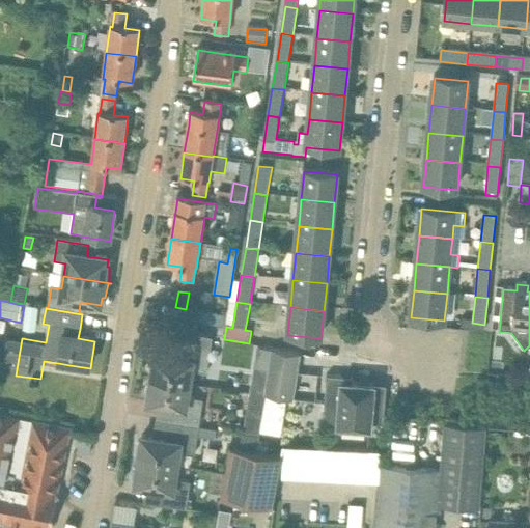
[(204,313),(202,324),(213,325),(214,315),(204,313)]
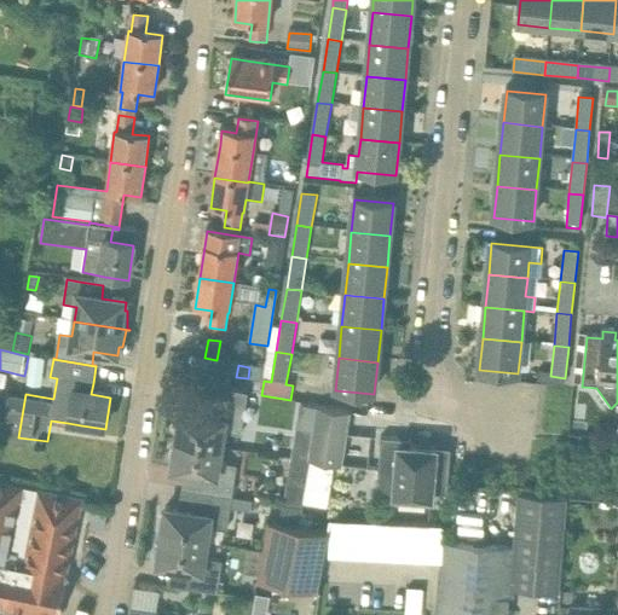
[(177,444),(221,450),(224,434),(242,437),(248,395),(220,389),(215,419),(180,415),(177,444)]
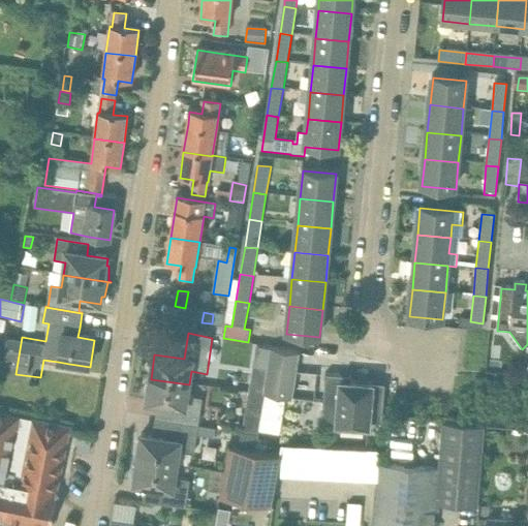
[(272,349),(269,367),(297,372),(300,354),(272,349)]
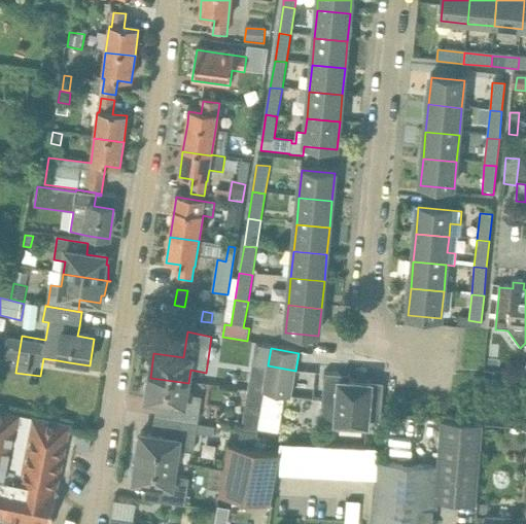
[(295,371),(268,365),(267,370),(263,394),(291,398),(295,371)]
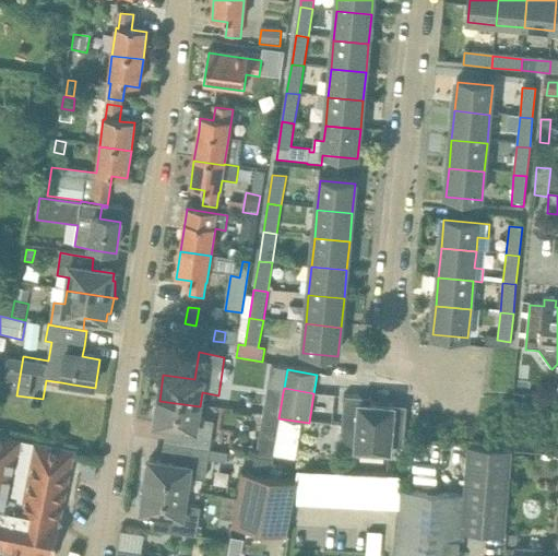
[(279,418),(283,392),(269,390),(264,416),(279,418)]
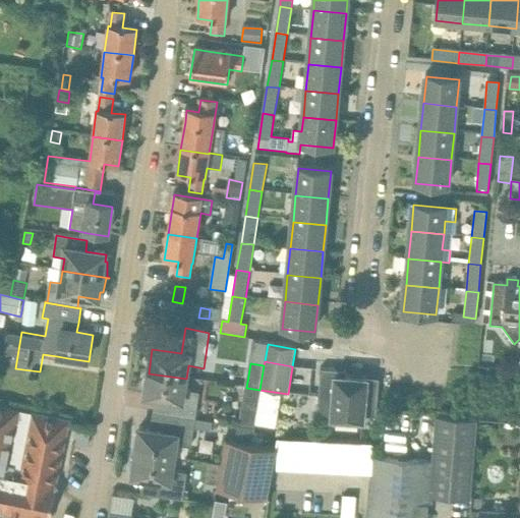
[(364,417),(372,418),(373,401),(365,400),(367,380),(337,377),(337,371),(321,370),(319,398),(320,398),(320,403),(322,407),(324,412),(328,415),(332,418),(332,419),(363,422),(364,417)]
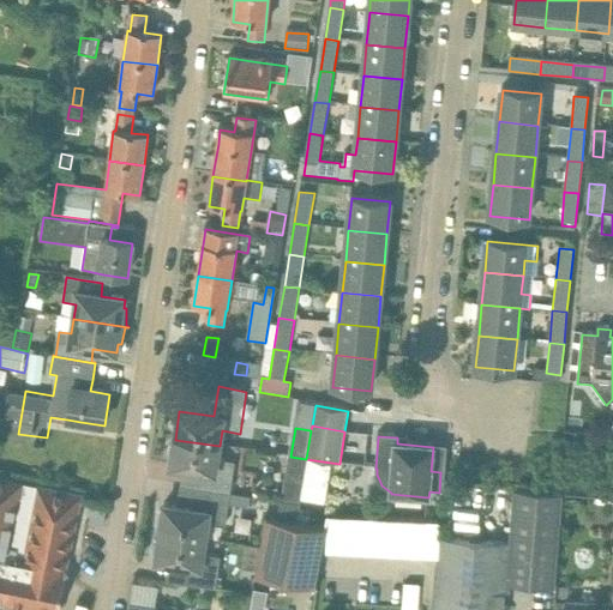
[(205,473),(202,491),(230,496),(235,464),(217,461),(220,446),(175,440),(170,467),(205,473)]
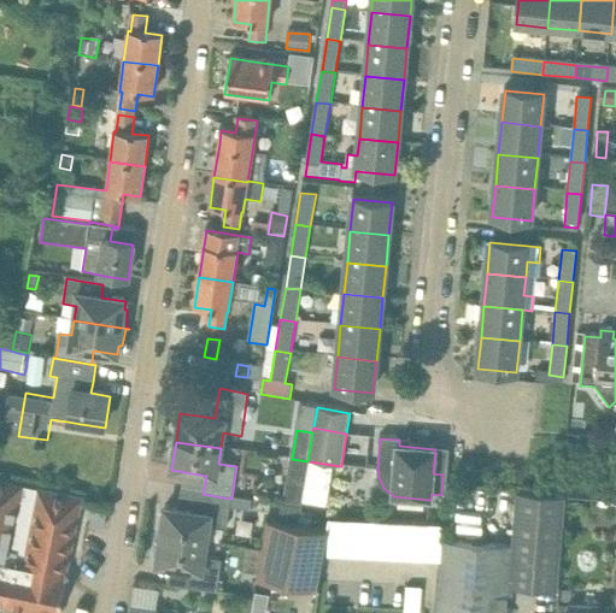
[(66,576),(69,563),(82,501),(0,483),(0,609),(13,612),(60,612),(68,576),(66,576)]
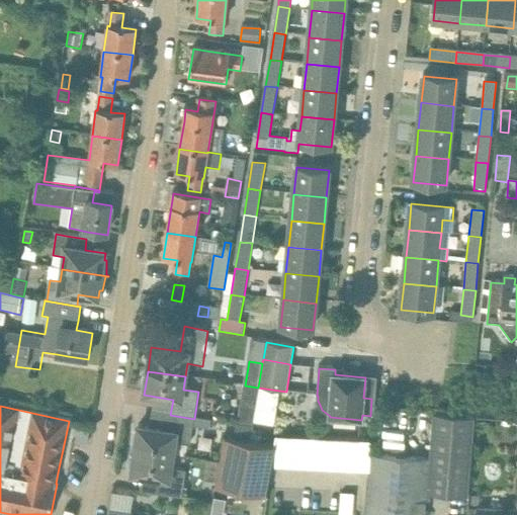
[(434,414),(430,462),(426,494),(467,498),(475,418),(434,414)]
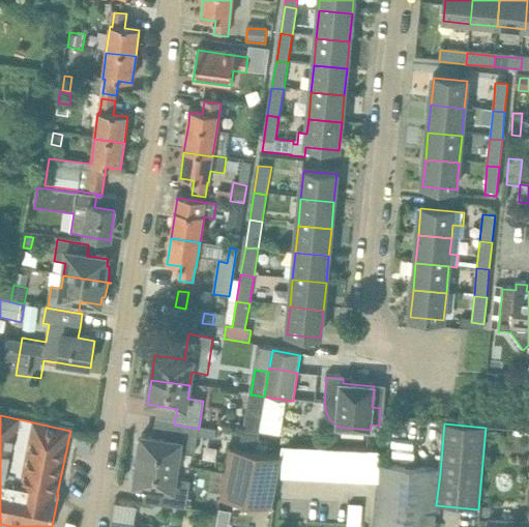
[(142,437),(139,462),(177,467),(179,455),(195,457),(199,429),(174,425),(172,441),(142,437)]
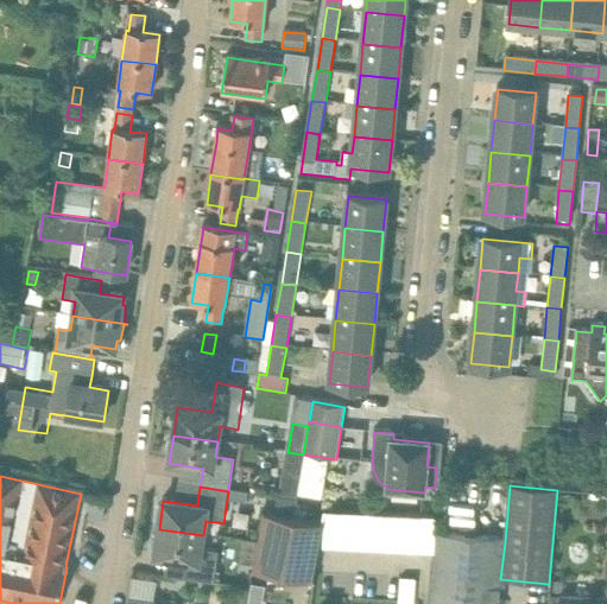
[(313,584),(322,525),(263,513),(252,571),(313,584)]
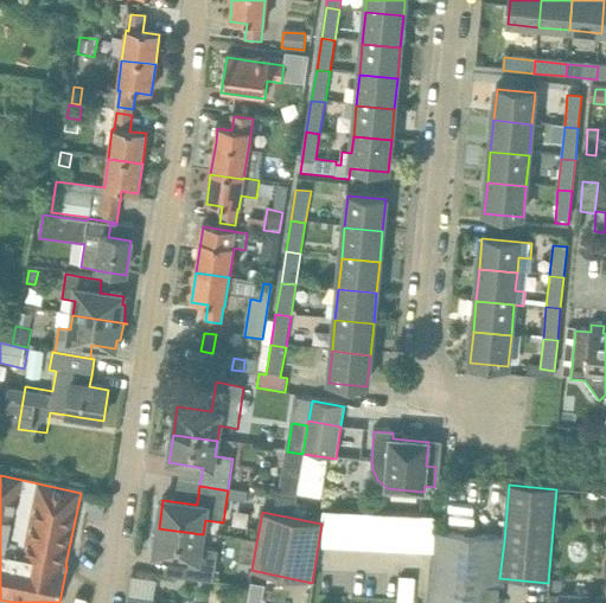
[(325,512),(325,521),(336,521),(337,512),(325,512)]
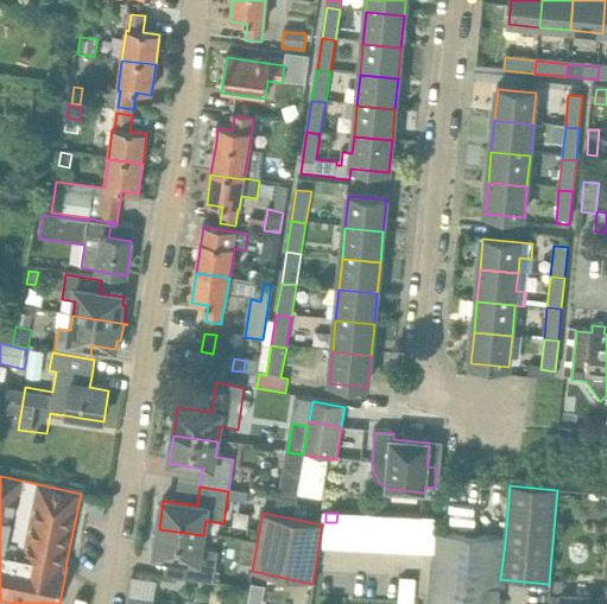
[(337,513),(336,522),(348,523),(348,514),(337,513)]
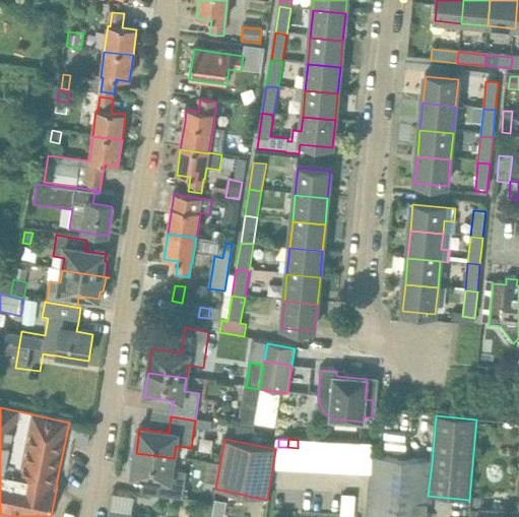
[(298,440),(298,448),(307,448),(307,440),(298,440)]
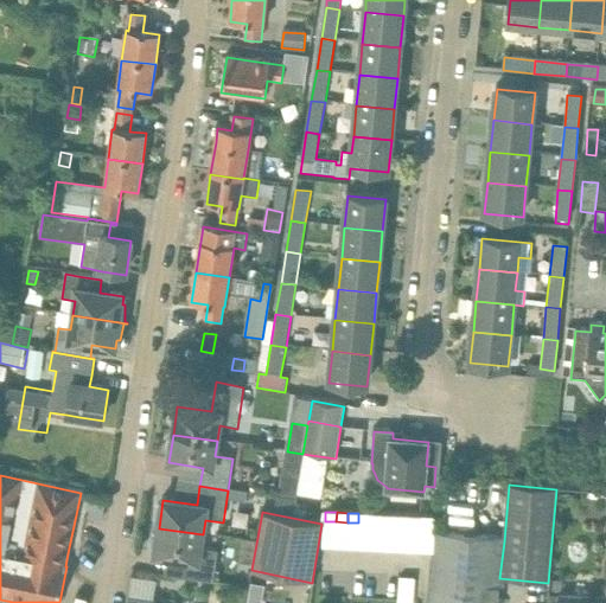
[(358,513),(358,523),(369,524),(370,514),(358,513)]
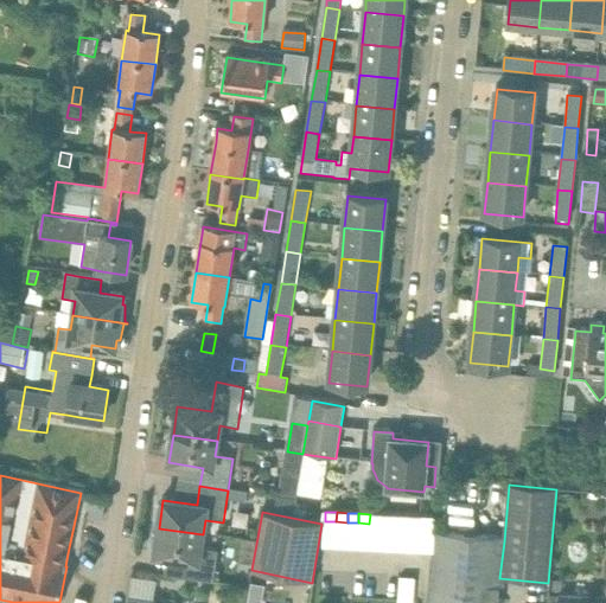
[(370,514),(369,524),(381,524),(381,514),(370,514)]
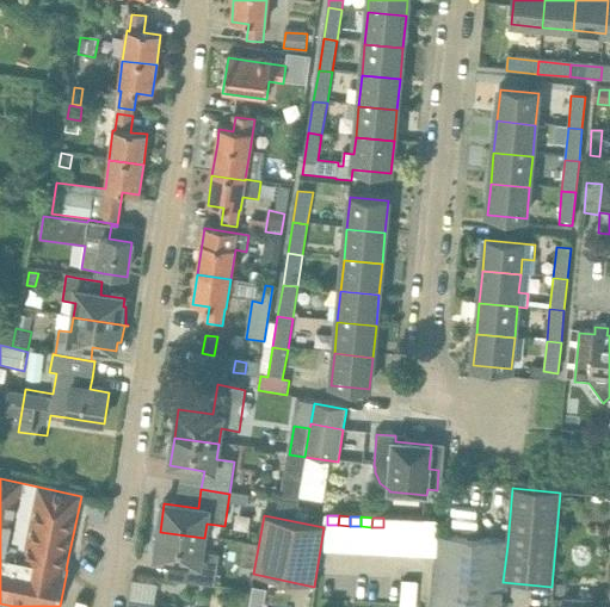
[(383,518),(383,527),(394,528),(394,519),(383,518)]
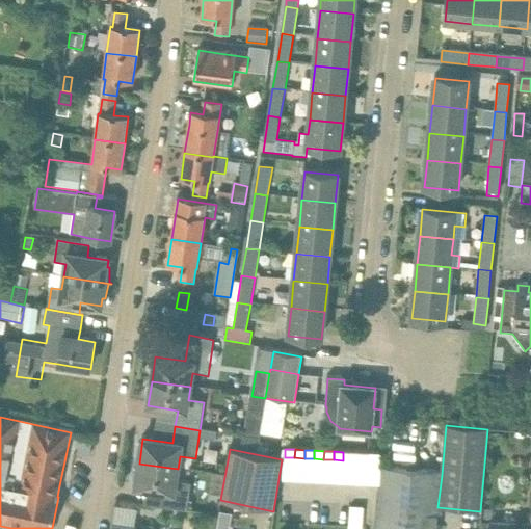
[(343,452),(343,460),(352,460),(353,452),(343,452)]
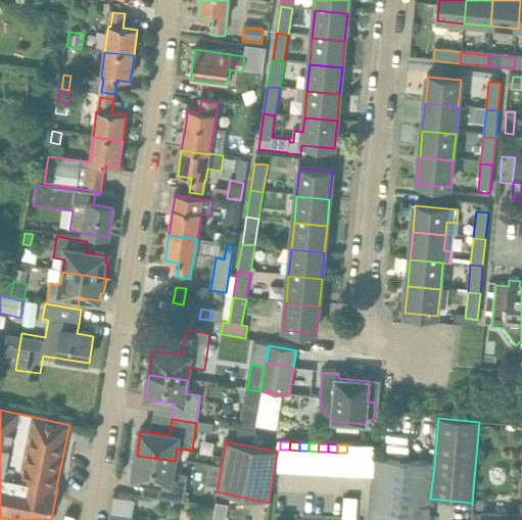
[(347,444),(346,453),(357,454),(357,445),(347,444)]
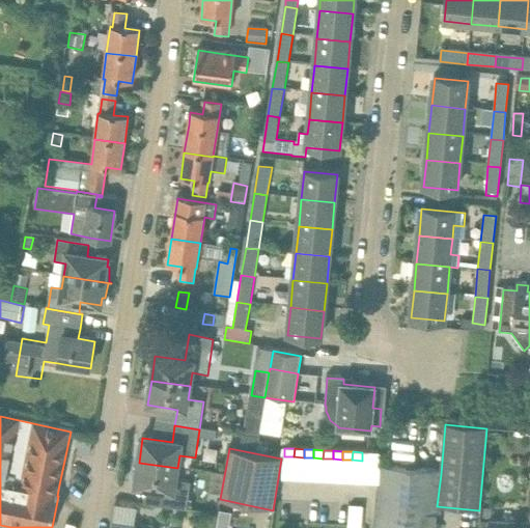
[(362,452),(362,461),(371,461),(371,452),(362,452)]
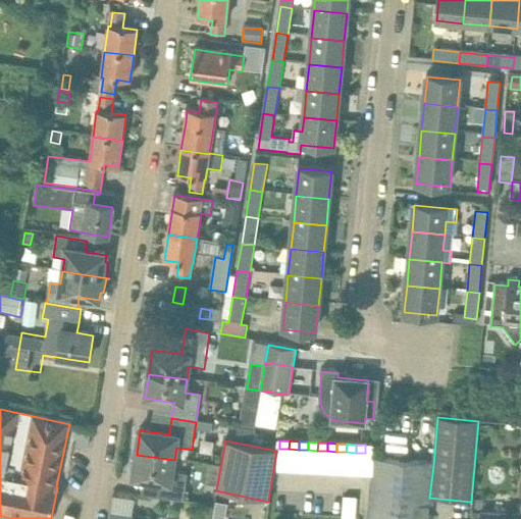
[(365,445),(365,453),(374,454),(375,446),(365,445)]
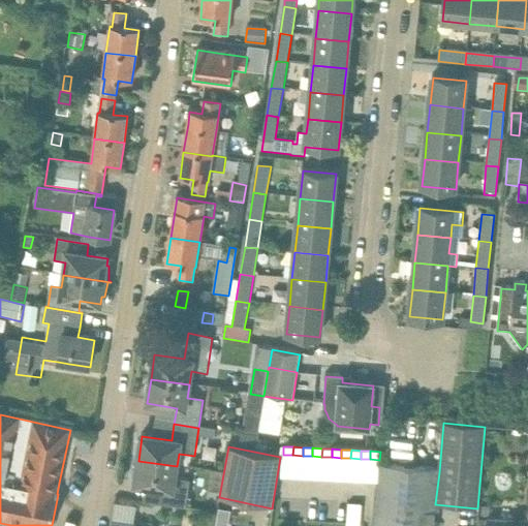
[(177,466),(138,461),(134,485),(164,490),(161,505),(182,508),(186,509),(190,482),(175,480),(177,466)]
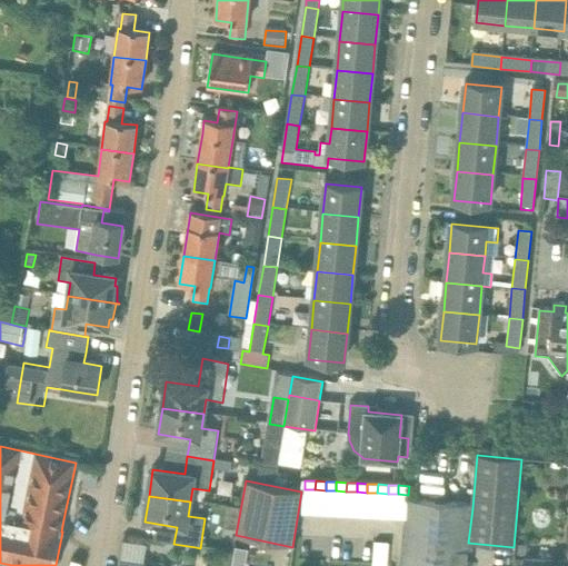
[(466,565),(468,543),(472,508),(409,503),(404,565),(466,565)]
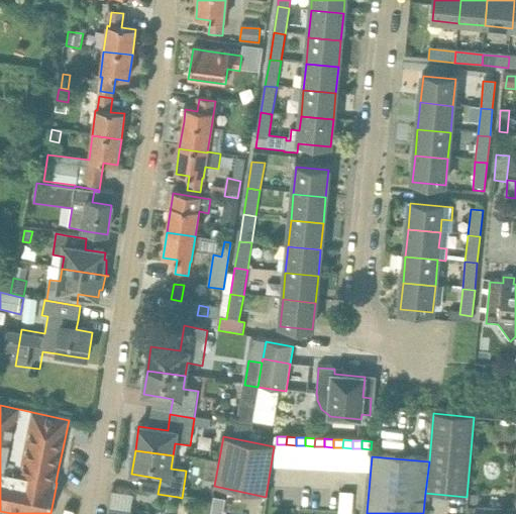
[(354,513),(355,493),(341,493),(340,513),(354,513)]
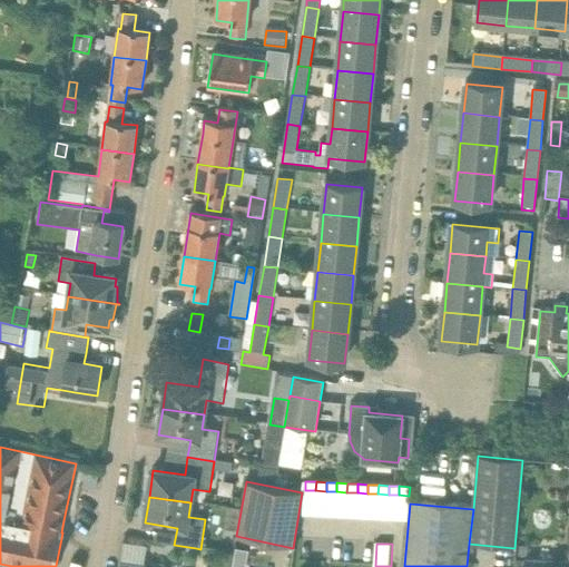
[(123,549),(119,566),(146,566),(143,566),(145,553),(123,549)]
